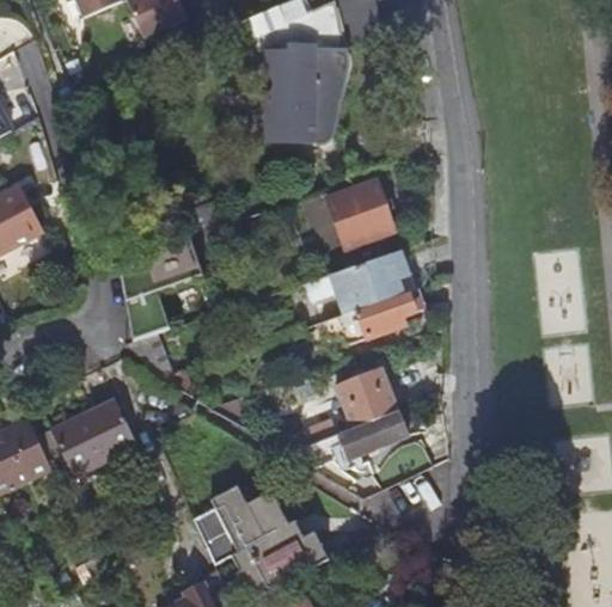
[(75,0),(83,17),(121,0),(75,0)]
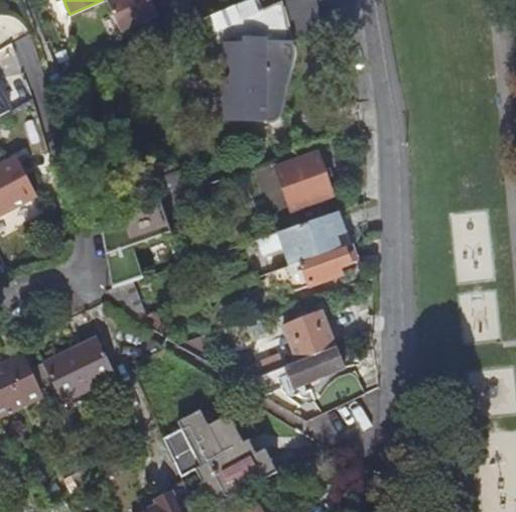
[(106,0),(120,30),(156,15),(150,0),(106,0)]
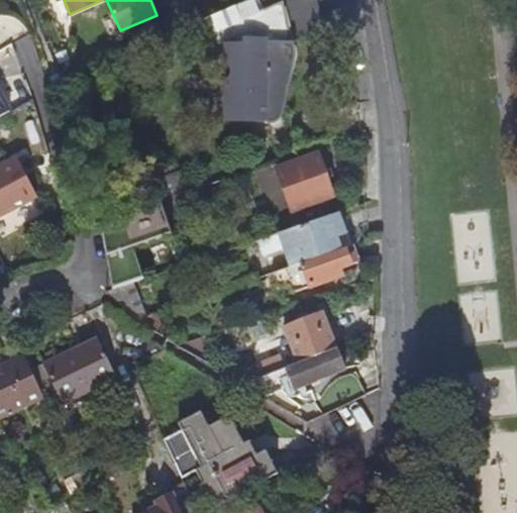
[(246,0),(206,17),(217,47),(217,61),(230,62),(229,82),(222,82),(221,117),(244,118),(244,120),(268,120),(270,120),(273,119),(275,118),(276,117),(278,115),(279,111),(286,82),(291,62),(291,56),(290,42),(317,30),(312,0),(246,0)]
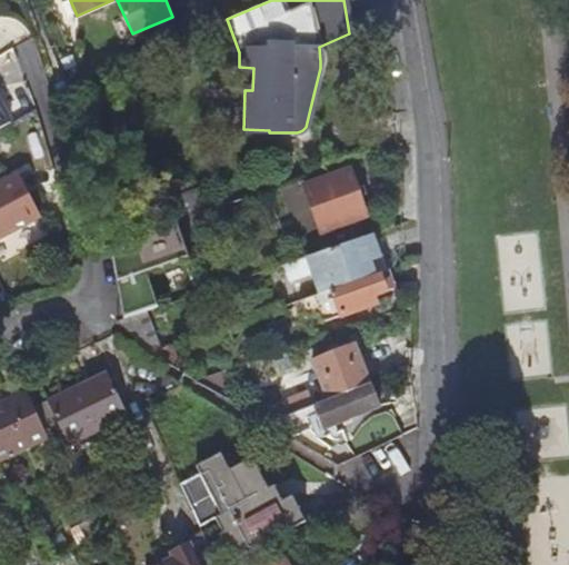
[(0,126),(10,120),(0,102),(0,126)]
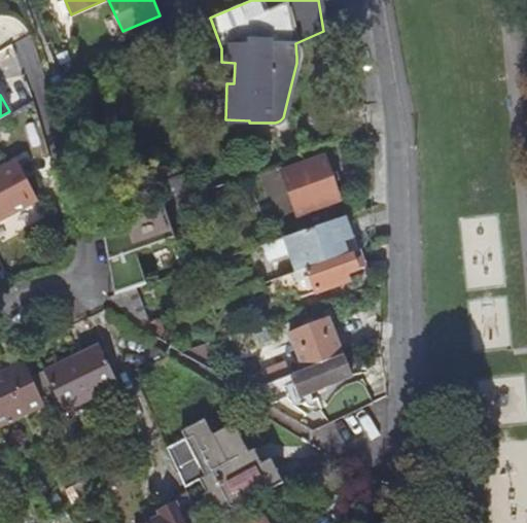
[(299,213),(305,229),(345,215),(323,155),(282,169),(296,213),(299,213)]
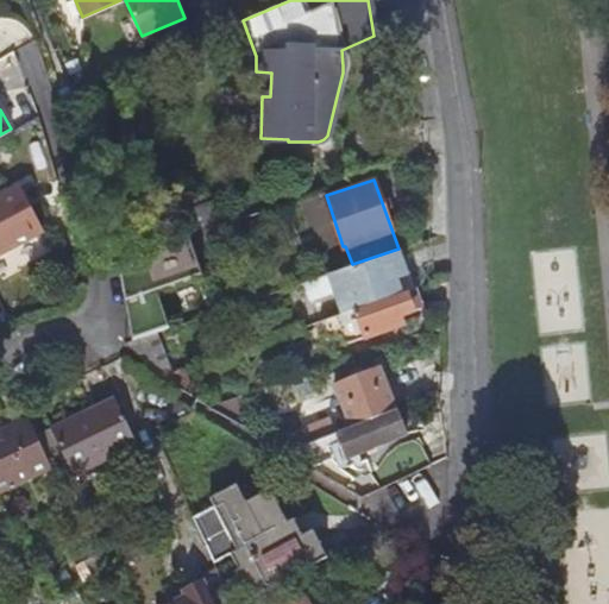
[(19,184),(0,194),(0,251),(42,230),(19,184)]
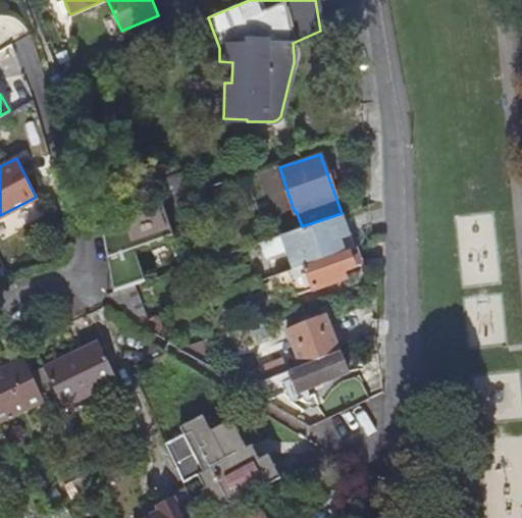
[(147,275),(137,245),(176,230),(164,196),(117,212),(120,222),(104,228),(123,283),(147,275)]
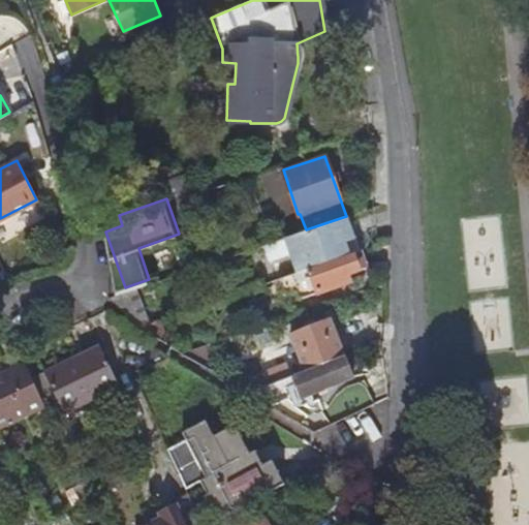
[(346,216),(306,229),(285,237),(297,271),(349,253),(344,240),(352,237),(346,216)]
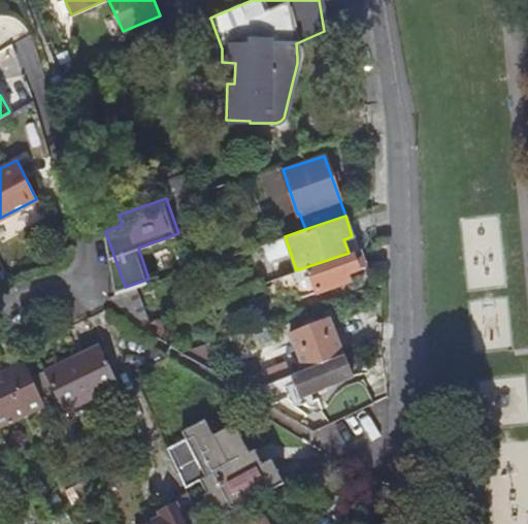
[(360,249),(349,253),(296,270),(279,276),(283,286),(310,275),(314,283),(308,285),(311,290),(316,289),(317,291),(344,282),(342,274),(366,266),(360,249)]
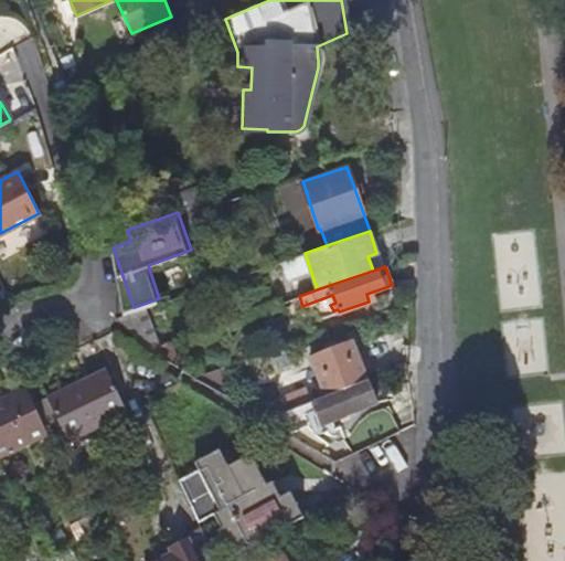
[(310,357),(326,394),(369,379),(353,340),(310,357)]
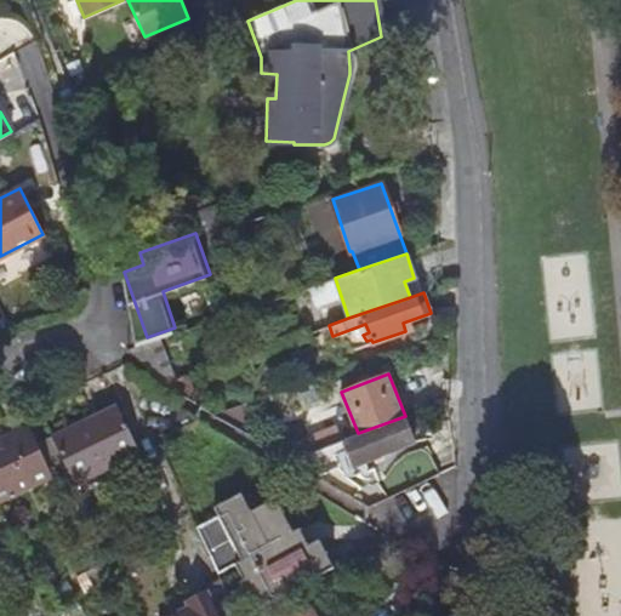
[(52,437),(74,485),(140,454),(117,405),(52,437)]
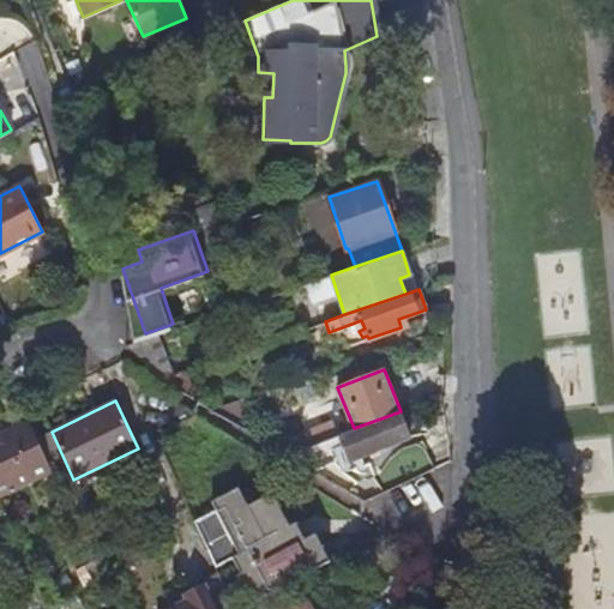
[(298,451),(290,453),(307,463),(332,453),(331,450),(343,445),(349,460),(410,436),(401,411),(354,428),(338,435),(314,444),(298,451)]
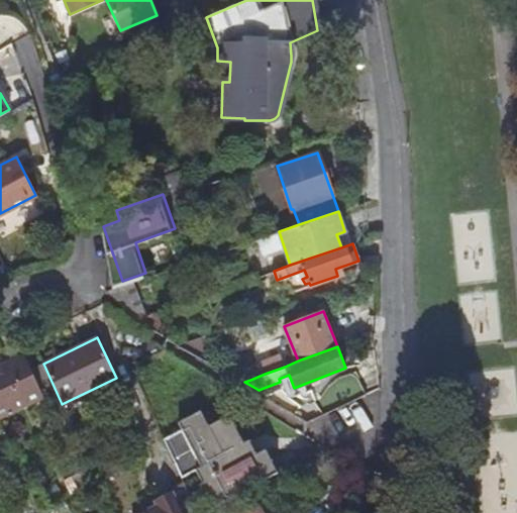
[(21,351),(0,363),(0,412),(42,390),(21,351)]
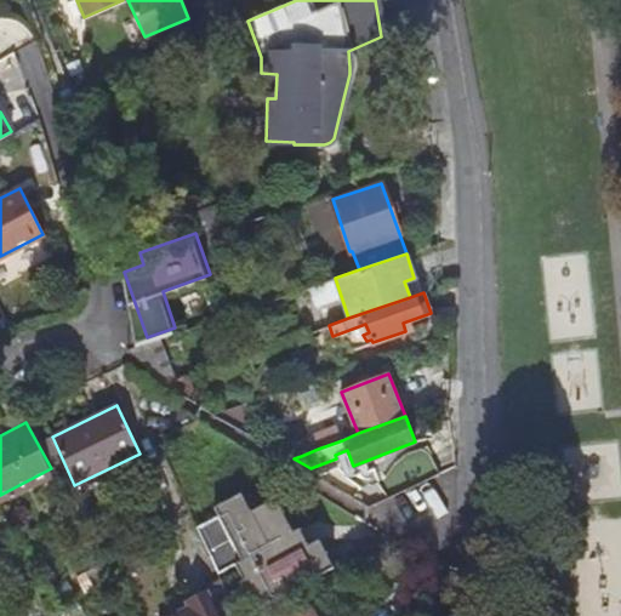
[(336,425),(313,434),(318,449),(342,440),(336,425)]
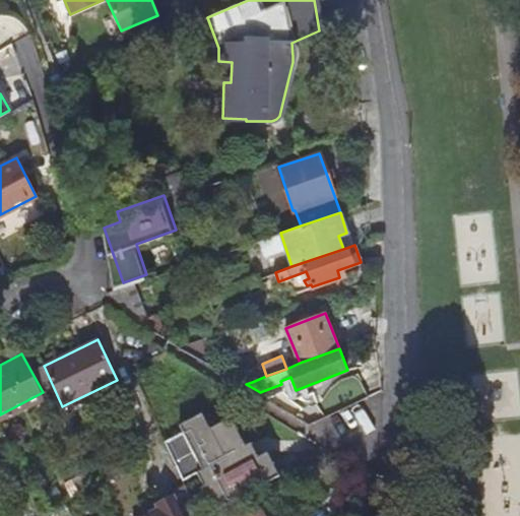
[(252,382),(266,376),(262,364),(247,369),(252,382)]
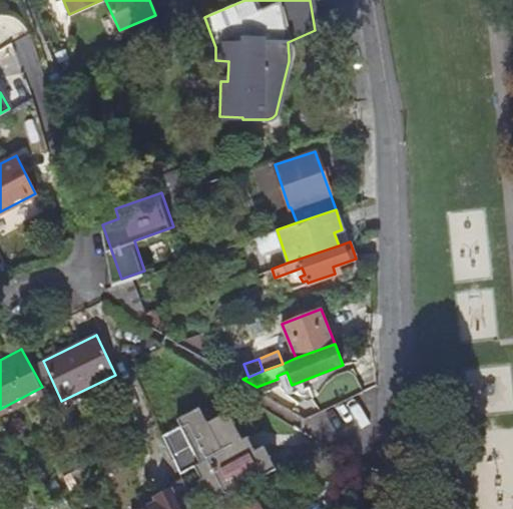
[(161,434),(178,472),(193,465),(195,469),(244,445),(227,411),(206,421),(198,406),(175,418),(179,425),(161,434)]
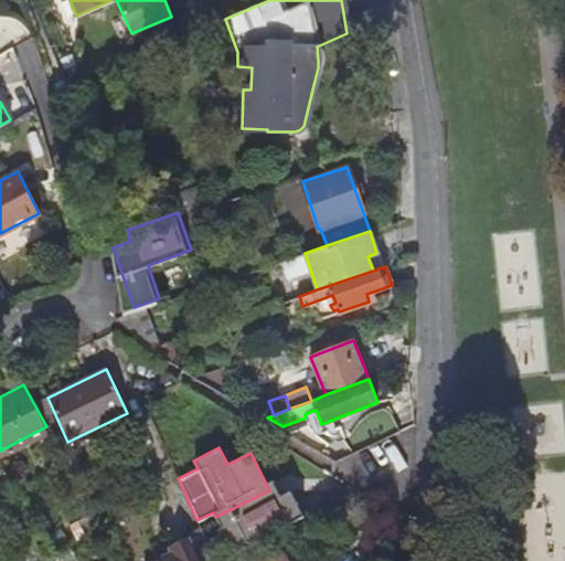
[(216,528),(231,553),(304,516),(290,490),(275,499),(269,490),(215,517),(220,526),(216,528)]
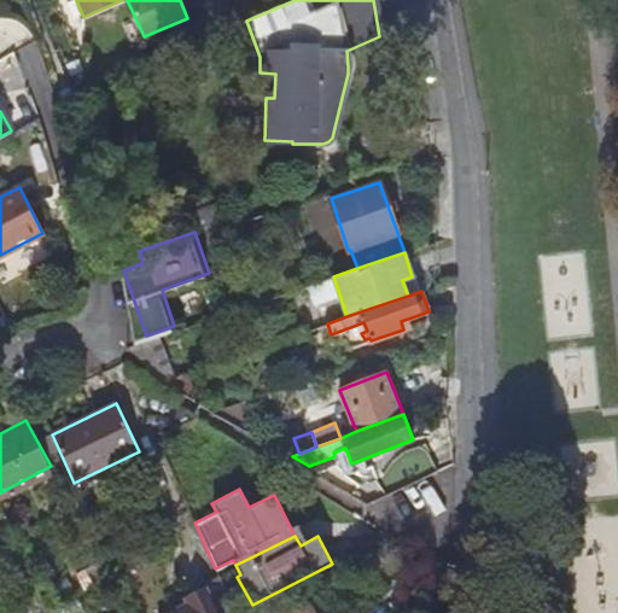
[(168,612),(214,612),(202,588),(184,596),(187,603),(168,612)]
